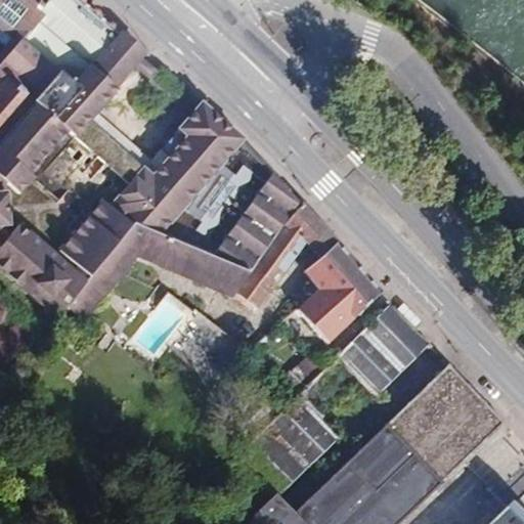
[(89,77),(127,31),(91,0),(0,0),(0,76),(9,67),(26,81),(23,85),(42,101),(73,63),(89,77)]
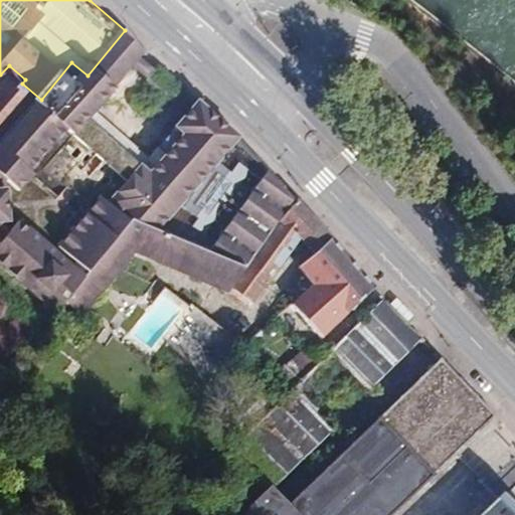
[(0,267),(58,317),(61,313),(68,305),(83,286),(40,249),(46,243),(35,233),(23,246),(15,239),(15,229),(21,228),(19,196),(12,196),(11,177),(21,186),(35,169),(70,127),(143,189),(125,211),(117,204),(73,255),(94,274),(96,272),(136,215),(247,266),(299,198),(253,150),(241,137),(201,101),(198,105),(190,115),(181,125),(188,132),(183,138),(172,129),(164,139),(176,148),(157,172),(93,116),(135,65),(143,54),(146,50),(126,31),(125,30),(88,75),(71,62),(41,100),(37,104),(0,148),(0,150),(4,153),(0,157),(0,267)]
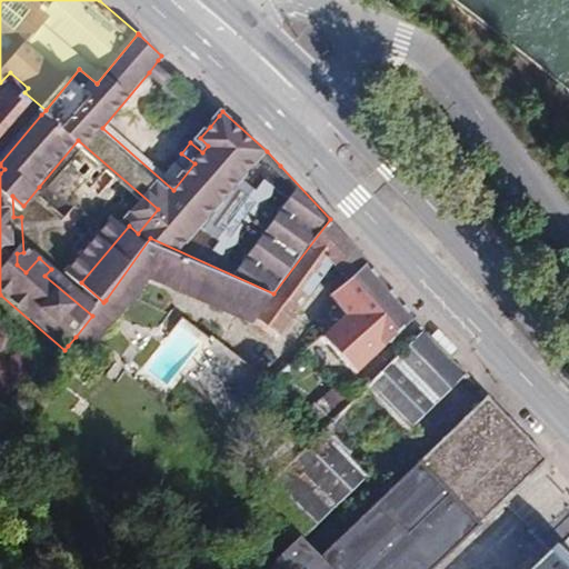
[(173,75),(158,60),(149,72),(165,86),(173,75)]
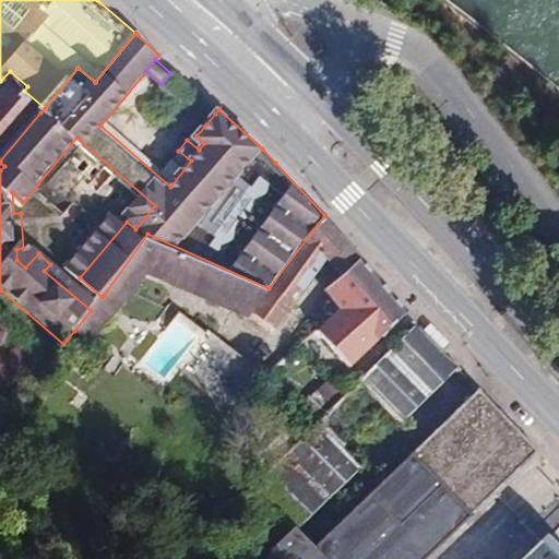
[(200,99),(170,73),(162,84),(190,109),(200,99)]
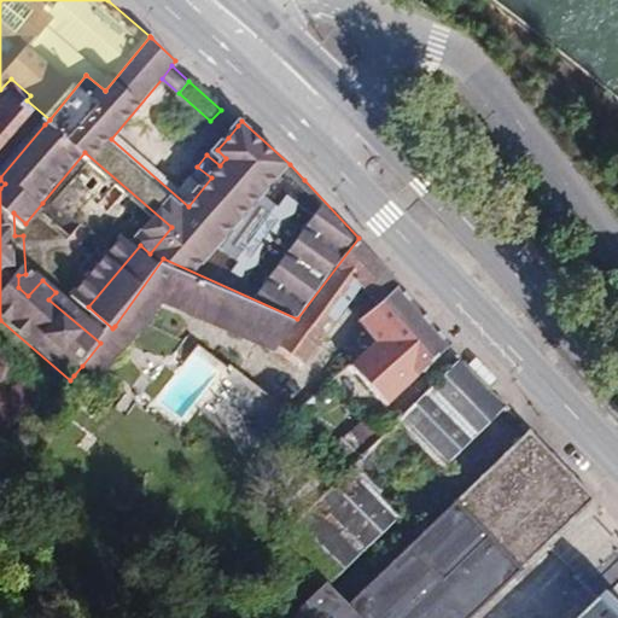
[(0,178),(45,124),(15,99),(0,117),(0,178)]
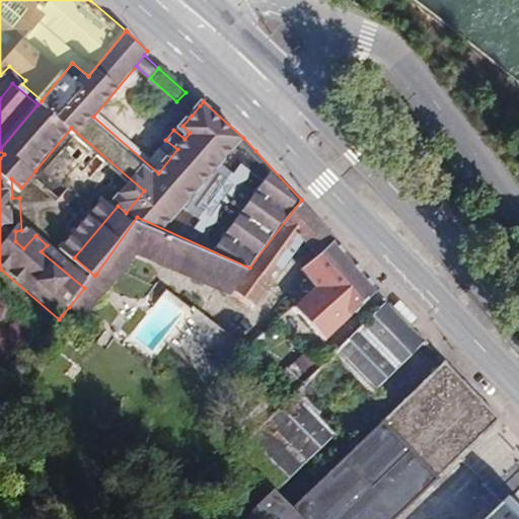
[(200,105),(186,92),(176,101),(192,116),(200,105)]
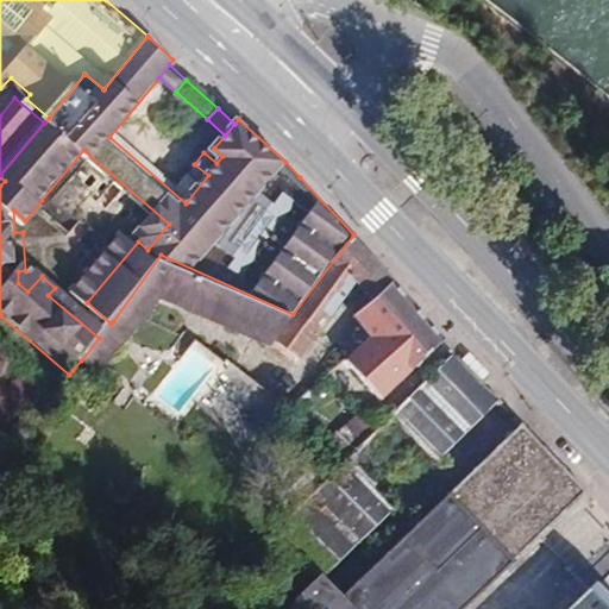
[(31,225),(46,205),(42,200),(25,220),(31,225)]
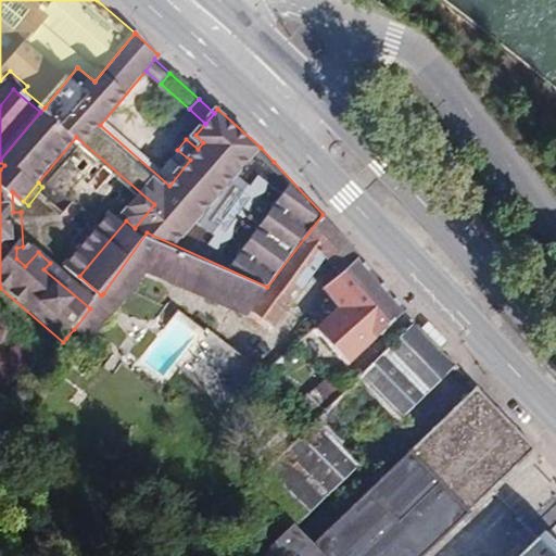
[(267,287),(147,232),(103,293),(101,295),(96,302),(90,308),(74,329),(88,340),(149,261),(252,305),(274,325),(329,257),(342,272),(359,253),(323,214),(267,287)]
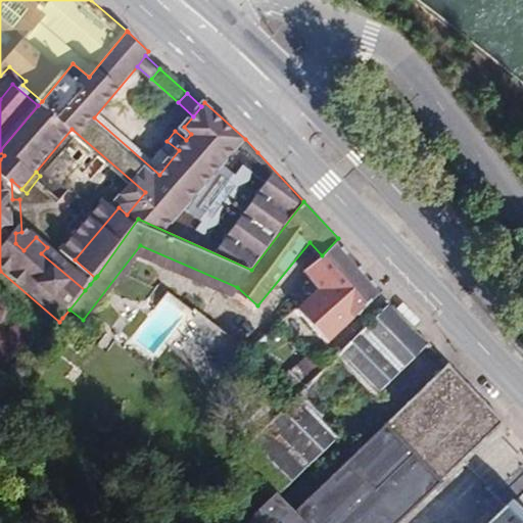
[(333,339),(385,288),(338,238),(322,255),(307,271),(322,287),(301,307),(333,339)]
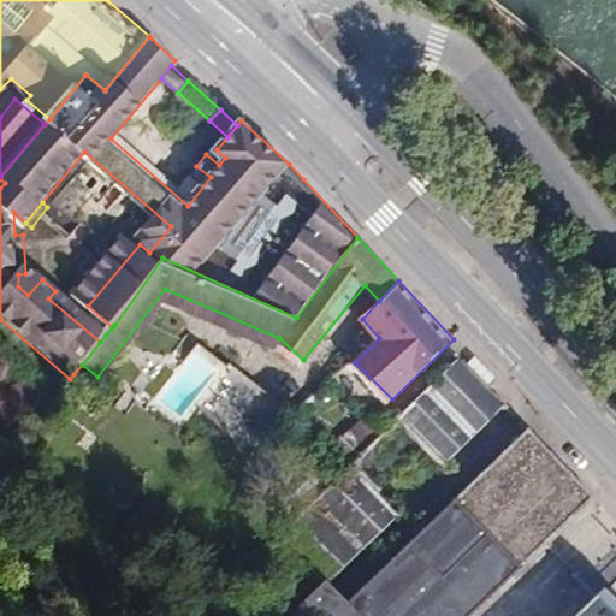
[(106,335),(55,291),(48,298),(100,342),(106,335)]
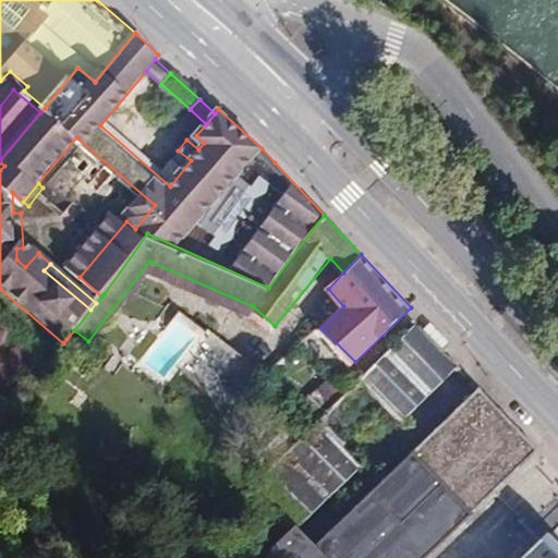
[(270,363),(226,332),(207,320),(203,326),(177,307),(165,325),(207,352),(256,385),(270,363)]
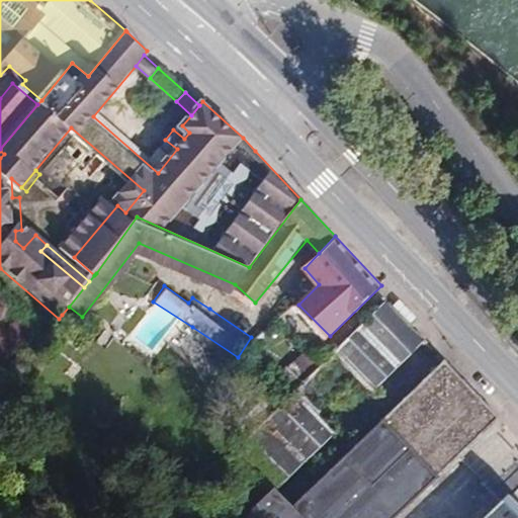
[(359,398),(426,334),(392,295),(324,362),(359,398)]
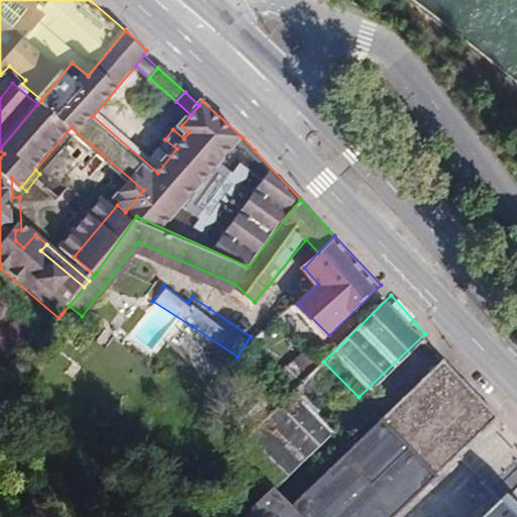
[(315,516),(395,516),(501,416),(446,356),(307,493),(288,475),(280,483),(281,483),(315,516)]
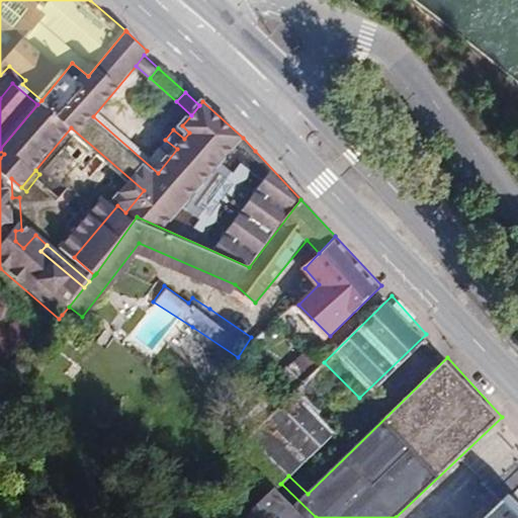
[(342,424),(363,403),(359,398),(324,362),(303,383),(320,402),(340,422),(342,424)]
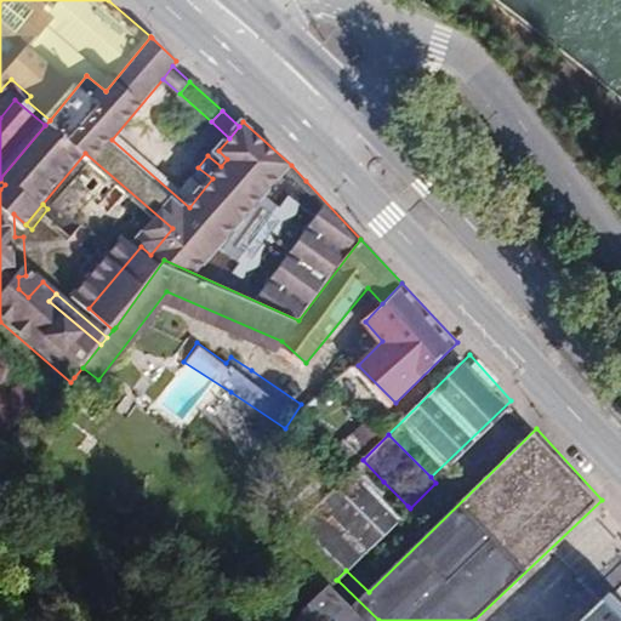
[(371,493),(383,482),(363,460),(362,460),(334,488),(354,510),(371,493)]
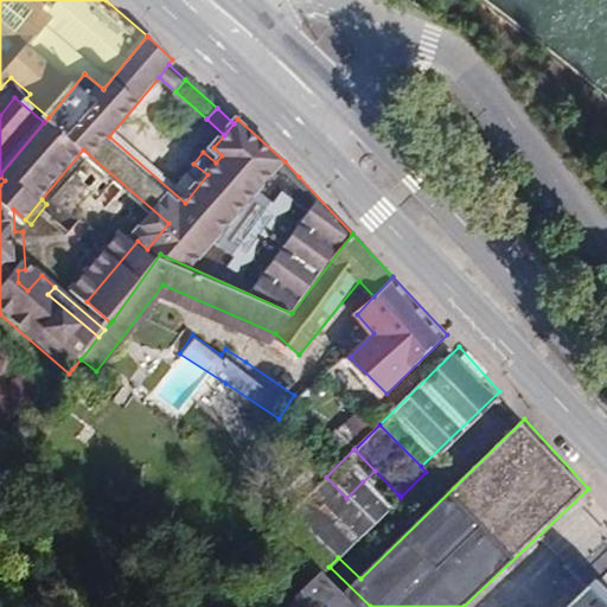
[(398,494),(375,471),(363,481),(369,487),(387,506),(398,494)]
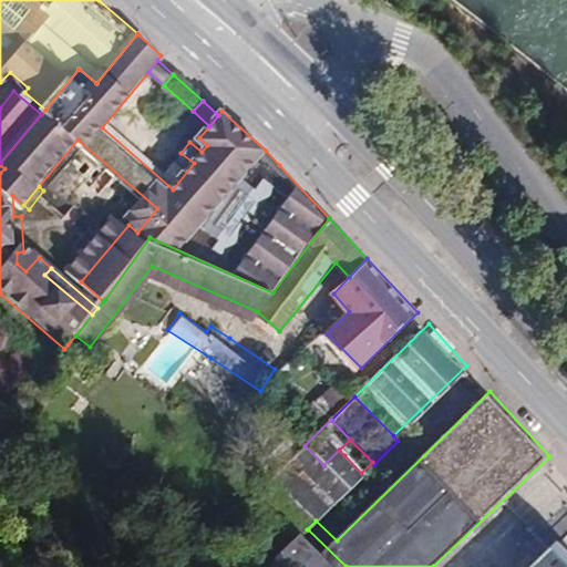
[(316,521),(347,488),(346,487),(329,471),(323,465),(305,445),(263,486),(307,529),(316,521)]
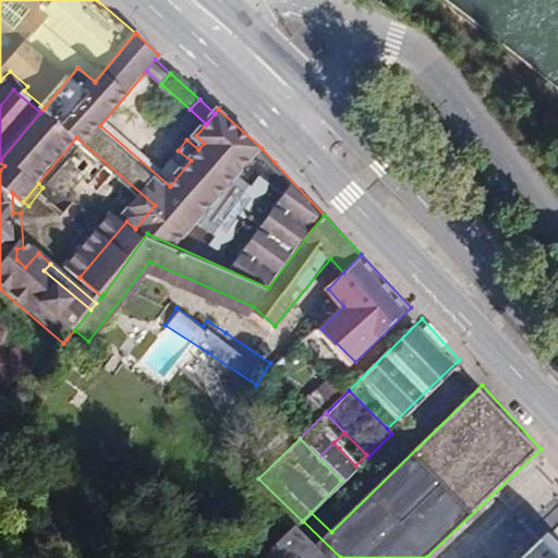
[(355,465),(339,448),(324,463),(340,480),(355,465)]
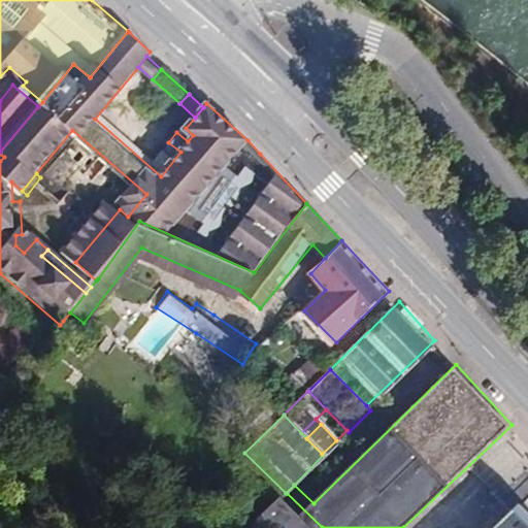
[(474,527),(501,500),(469,470),(415,527),(474,527)]
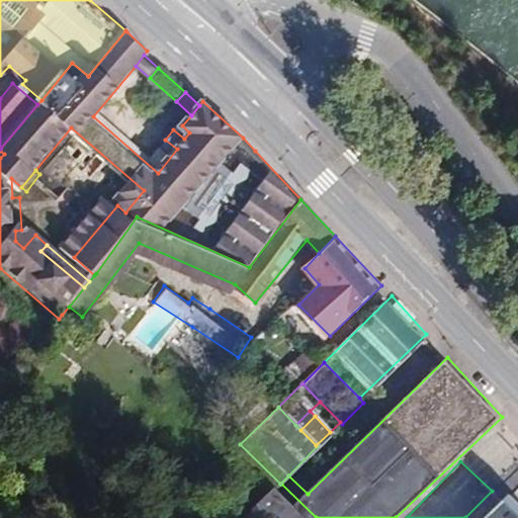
[(316,517),(281,484),(280,484),(245,517),(316,517)]
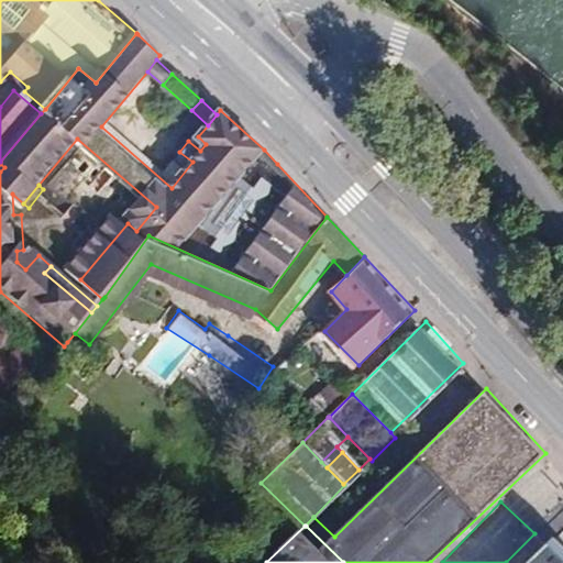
[(562,562),(562,537),(559,542),(554,538),(528,562),(562,562)]
